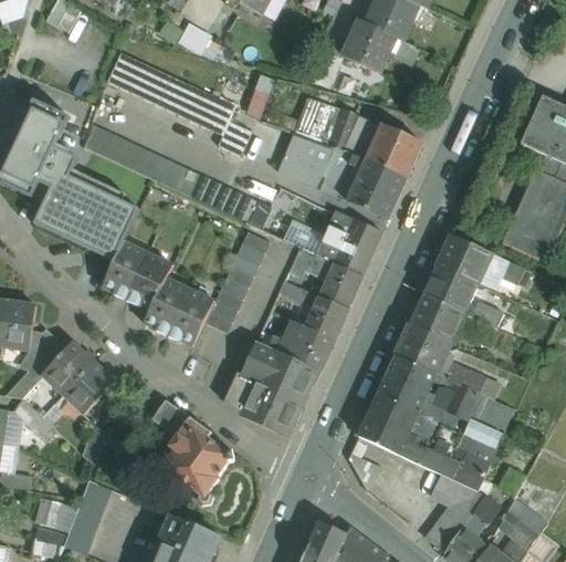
[(3,0),(0,1),(0,14),(2,22),(23,16),(27,0),(3,0)]
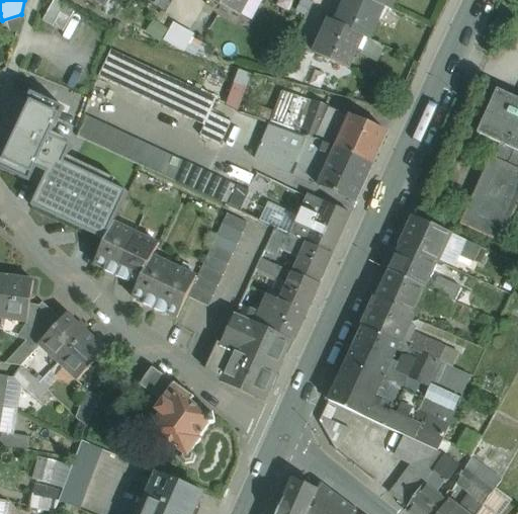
[(65,2),(62,0),(53,0),(42,17),(53,23),(65,2)]
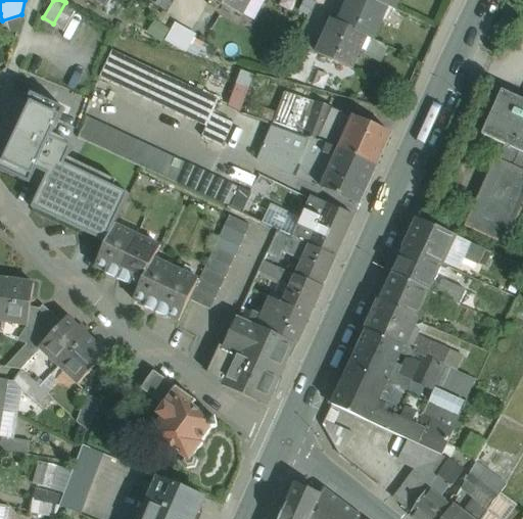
[(218,0),(242,13),(249,0),(218,0)]
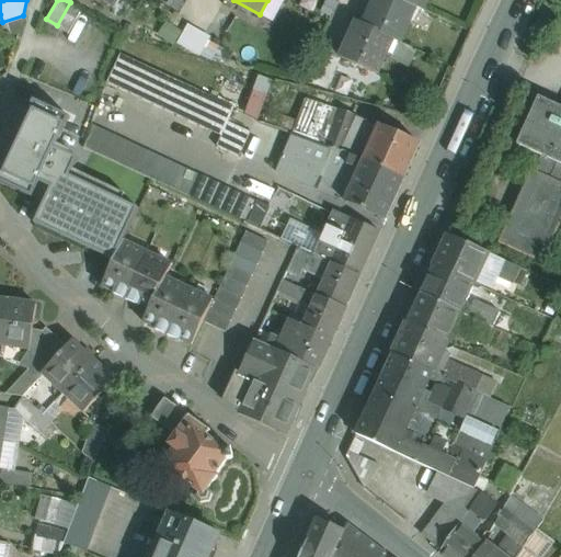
[(415,4),(405,0),(373,0),(364,22),(363,22),(393,36),(392,36),(401,41),(401,40),(400,38),(415,6),(415,4)]
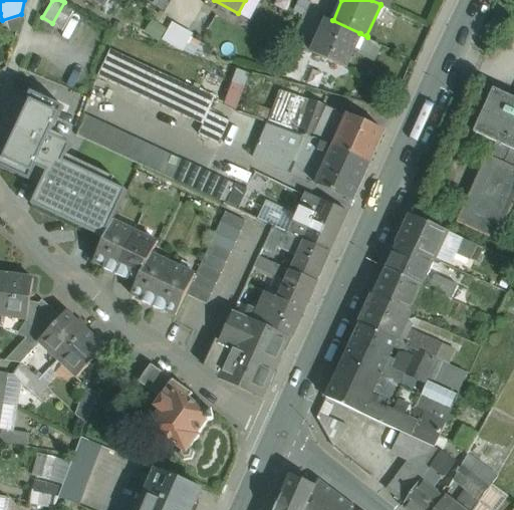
[(371,0),(380,4),(380,5),(388,8),(389,7),(388,6),(390,0),(371,0)]
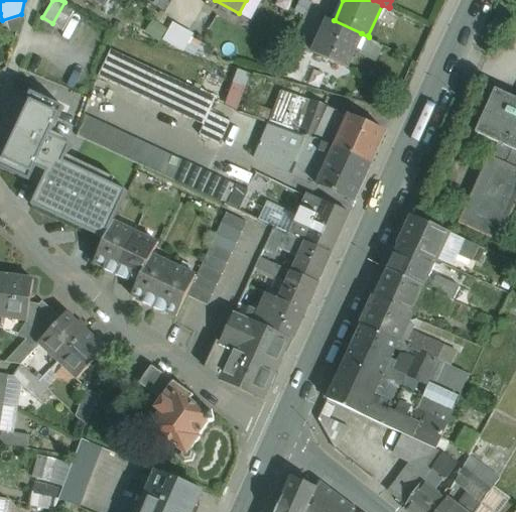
[(65,2),(52,23),(62,28),(75,7),(65,2)]
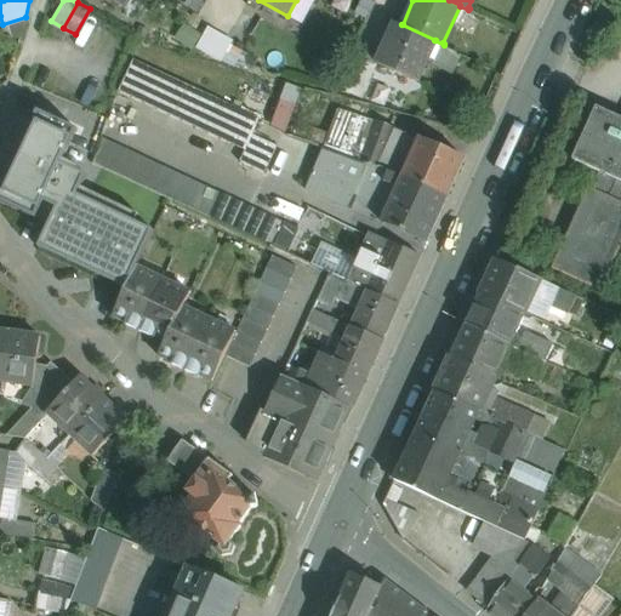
[(436,40),(402,24),(403,24),(393,21),(393,22),(394,22),(377,60),(376,58),(376,60),(419,79),(419,78),(434,40),(436,40)]
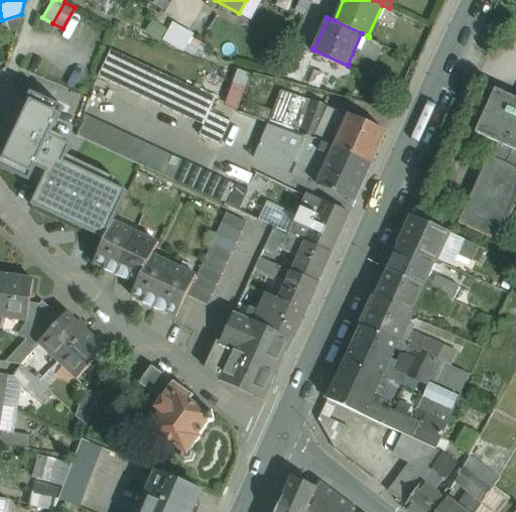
[(192,50),(200,33),(167,19),(159,36),(192,50)]
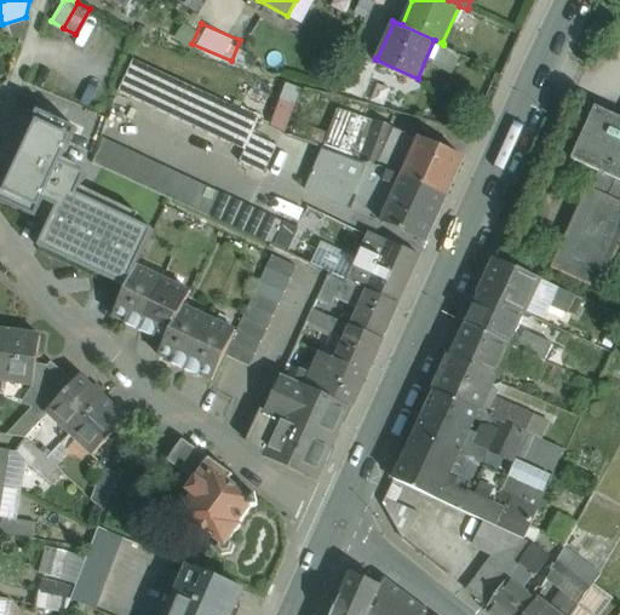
[(247,130),(254,111),(125,55),(112,86),(237,143),(231,156),(260,168),(273,141),(247,130)]
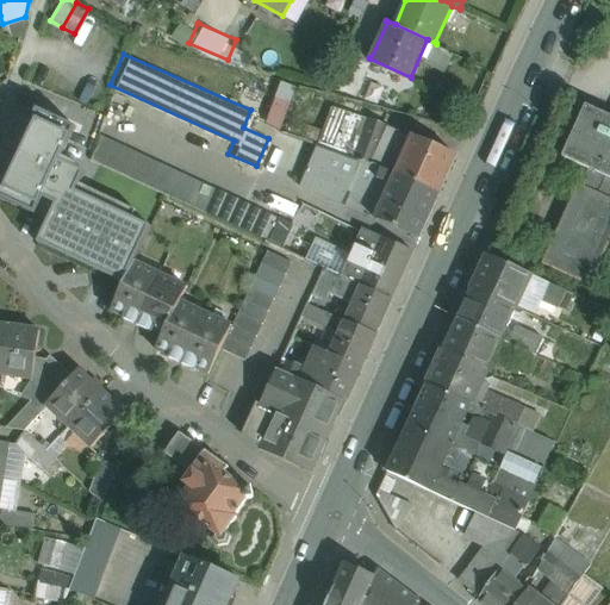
[(23,79),(17,99),(30,104),(37,83),(23,79)]
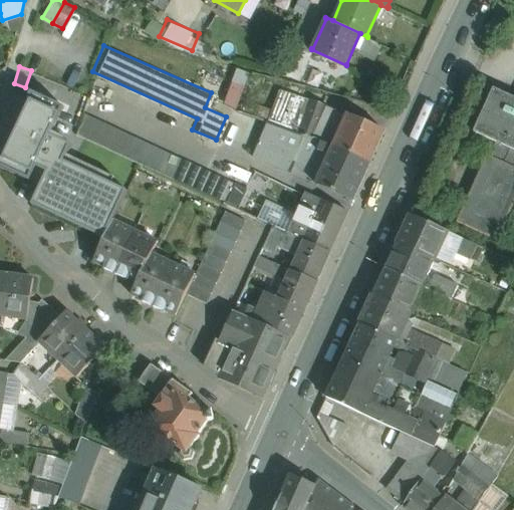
[(513,95),(493,86),(474,130),(496,140),(489,155),(513,165),(513,95)]
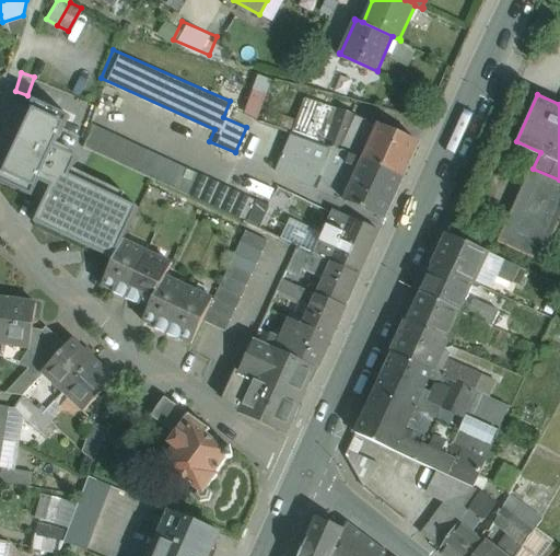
[(115,259),(125,240),(140,207),(121,198),(125,192),(72,166),(77,157),(69,153),(70,149),(56,142),(69,114),(33,96),(0,166),(0,180),(32,195),(39,181),(50,186),(34,221),(115,259)]
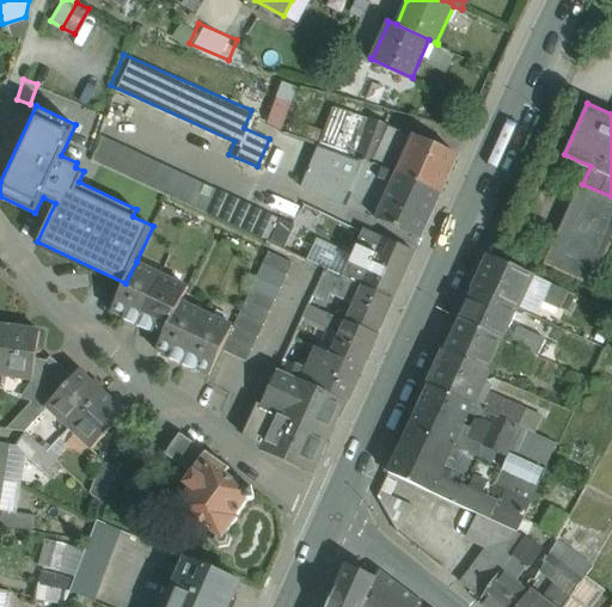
[(369,118),(332,105),(325,127),(361,140),(369,118)]
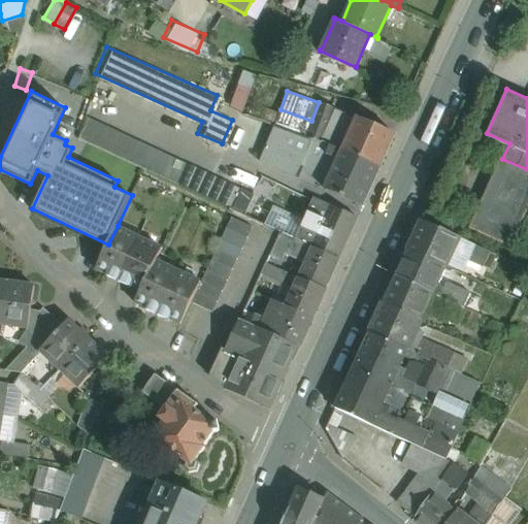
[(334,107),(320,102),(311,121),(307,134),(306,135),(312,137),(323,140),(331,117),(334,107)]
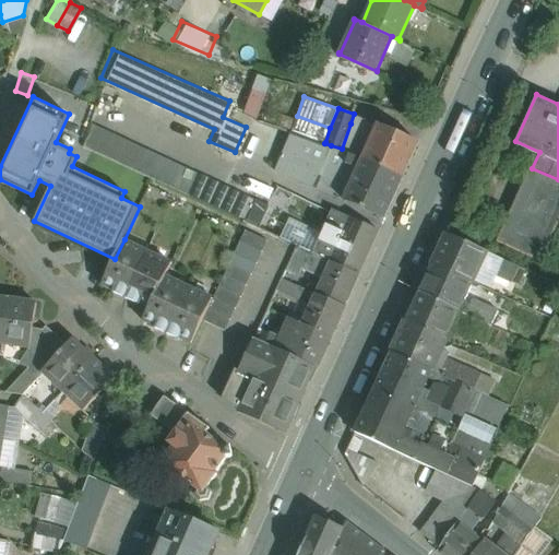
[(330,128),(297,116),(292,130),(325,142),(330,128)]
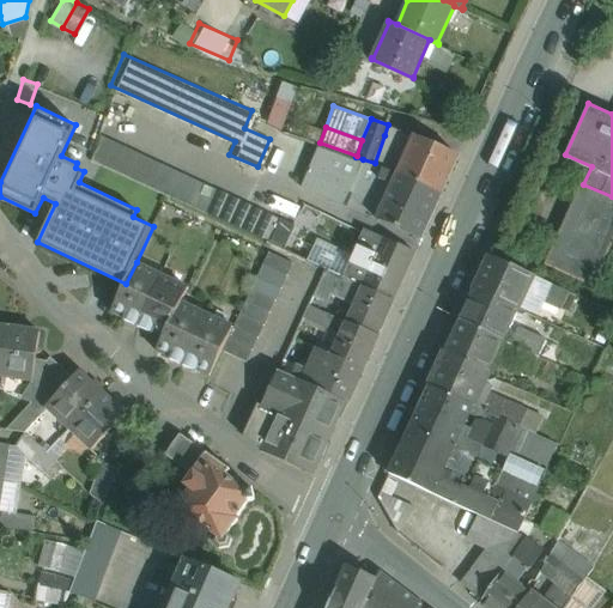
[(295,224),(99,132),(90,158),(283,248),(295,224)]
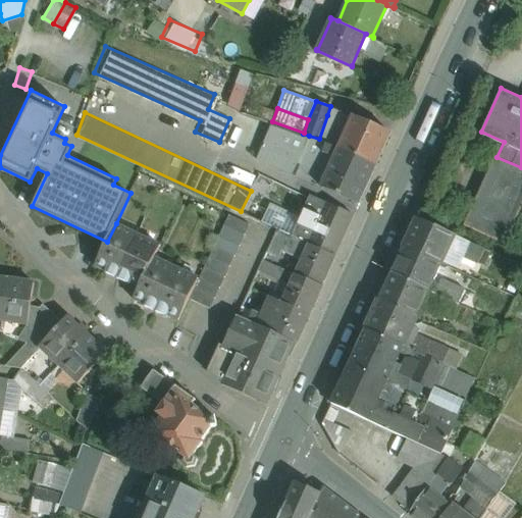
[(389,131),(352,114),(349,121),(338,146),(375,162),(389,131)]
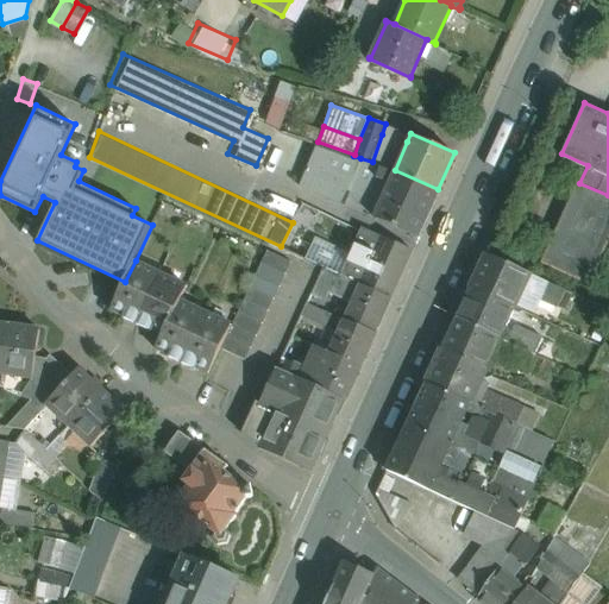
[(395,170),(407,142),(382,134),(372,162),(395,170)]
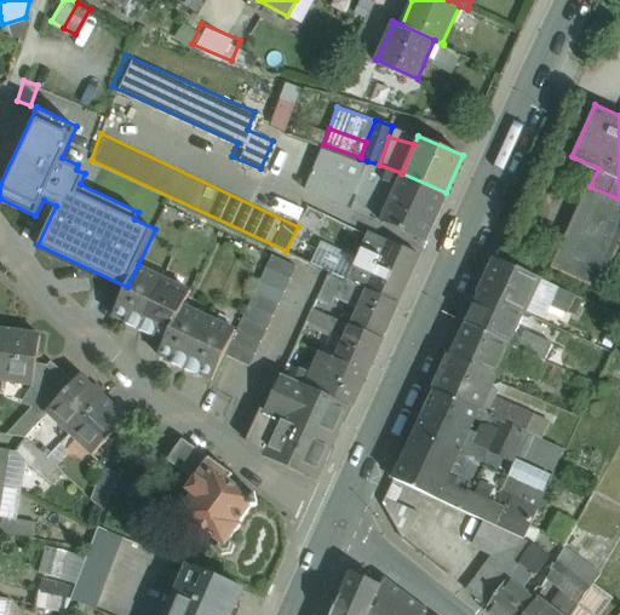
[(382,217),(402,173),(379,165),(367,161),(355,193),(382,217)]
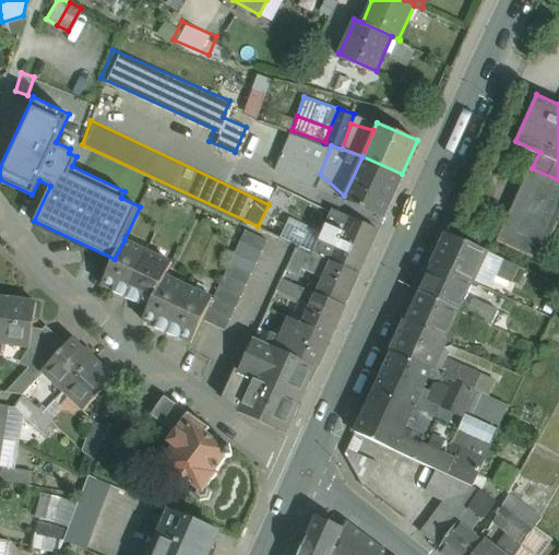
[(344,196),(343,198),(383,215),(402,174),(363,156),(344,196)]
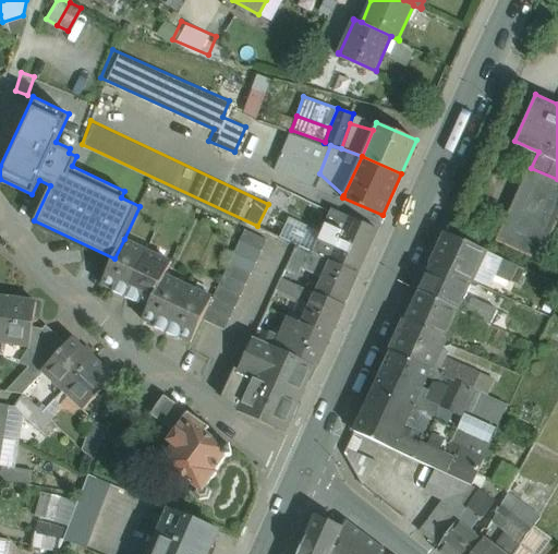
[(529,167),(496,238),(540,257),(540,256),(536,255),(557,207),(557,179),(531,168),(529,167)]
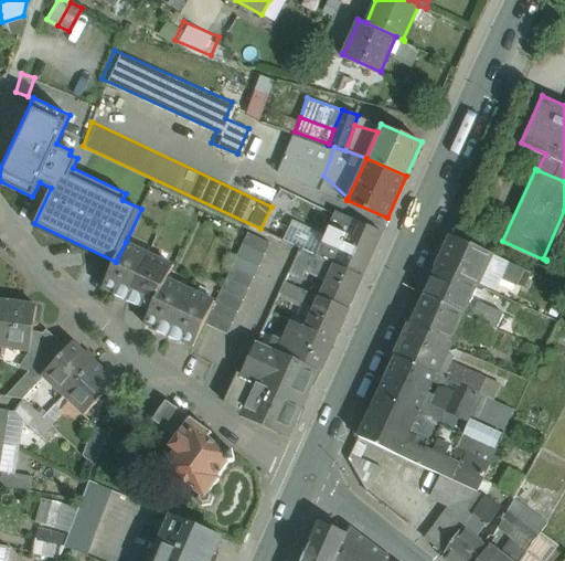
[(336,212),(298,193),(290,209),(321,224),(317,235),(323,239),(316,254),(334,262),(362,275),(382,230),(337,210),(336,212)]
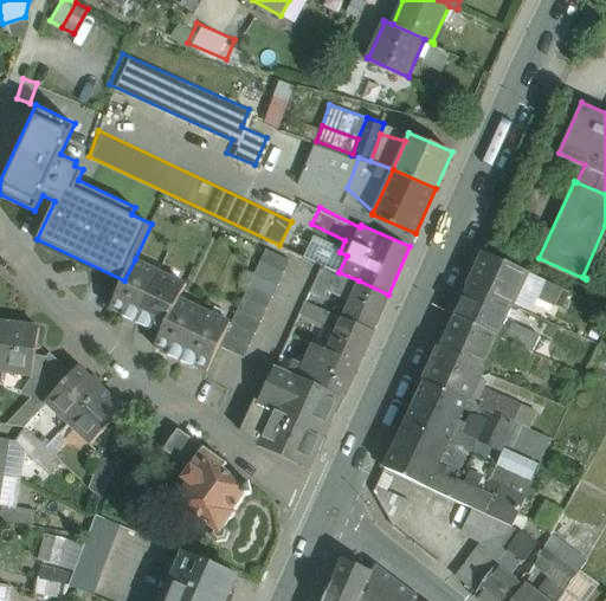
[(339,256),(310,243),(304,256),(322,265),(331,269),(339,256)]
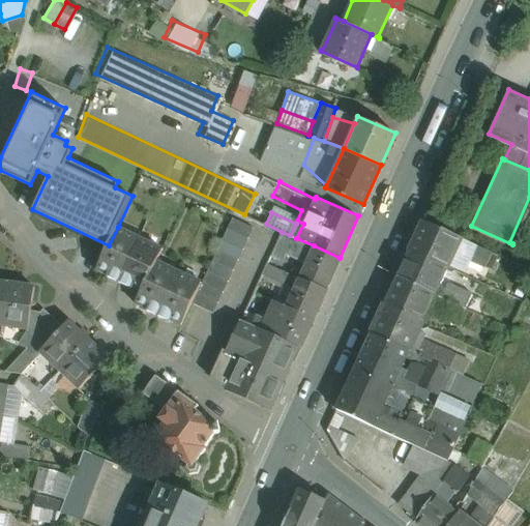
[(254,226),(233,215),(228,226),(248,236),(254,226)]
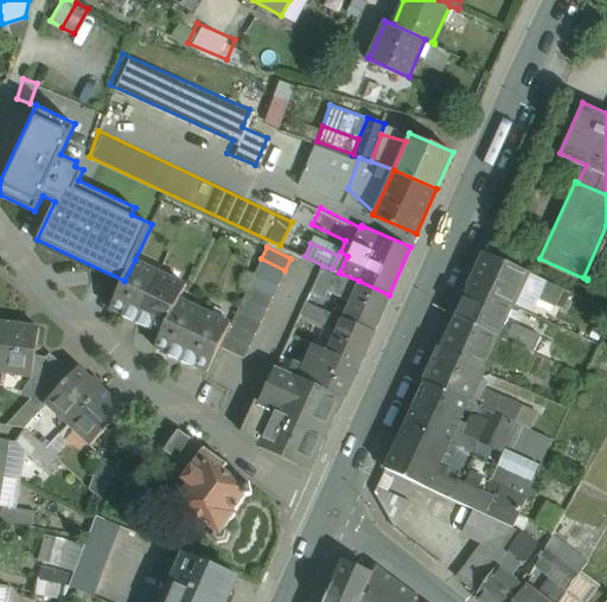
[(528,270),(485,251),(468,287),(512,306),(515,300),(523,281),(528,270)]
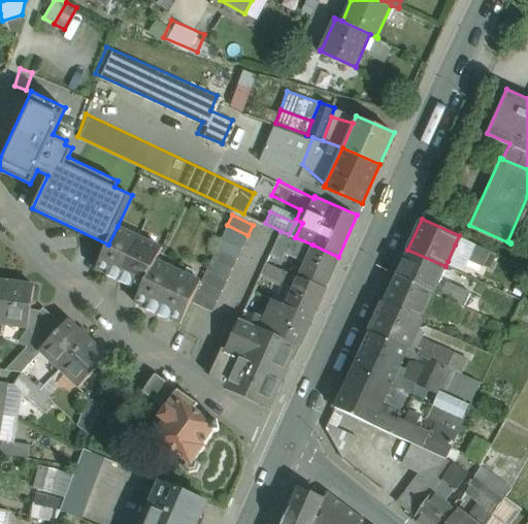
[(248,235),(227,225),(222,236),(242,246),(248,235)]
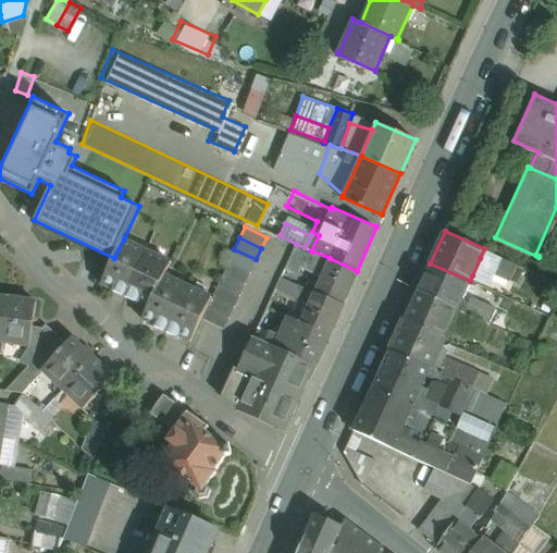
[(146,249),(124,238),(114,258),(109,268),(108,267),(101,281),(126,292),(146,249)]
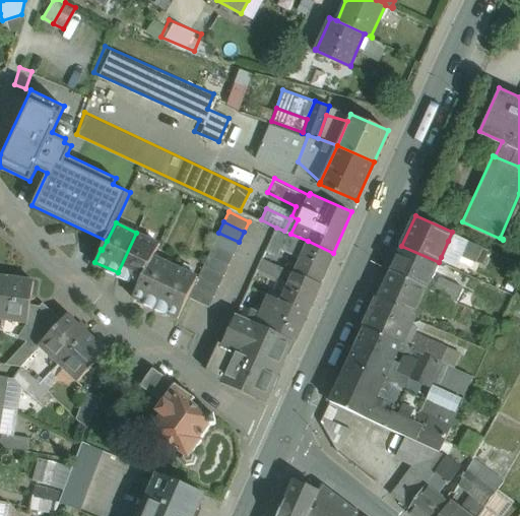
[(301,257),(308,241),(290,234),(284,231),(276,228),(266,250),(278,255),(281,248),(301,257)]
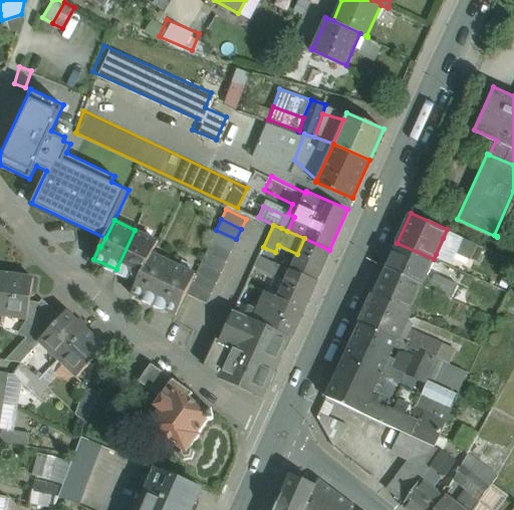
[(447,229),(443,238),(449,247),(456,250),(470,256),(476,242),(447,229)]
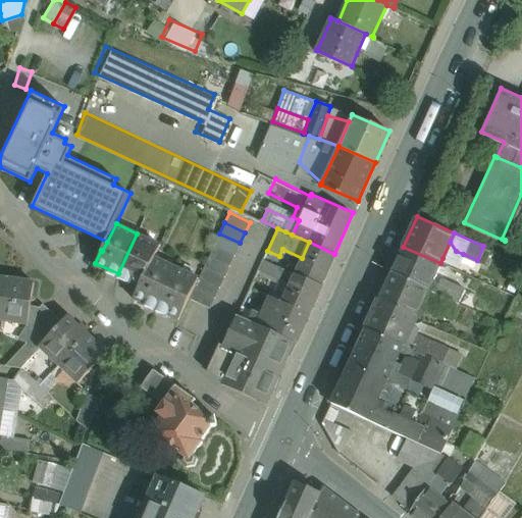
[(160,244),(137,234),(118,273),(140,283),(140,285),(153,256),(154,256),(160,244)]
